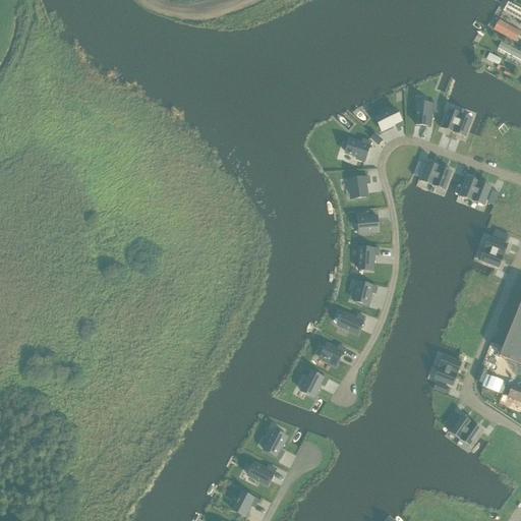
[(520,11),(507,4),(502,13),(520,23),(519,27),(520,29),(520,11)]
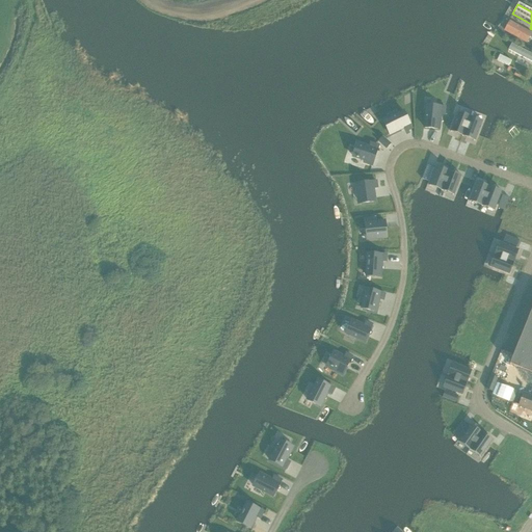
[(531,33),(509,21),(503,31),(526,44),(531,33)]
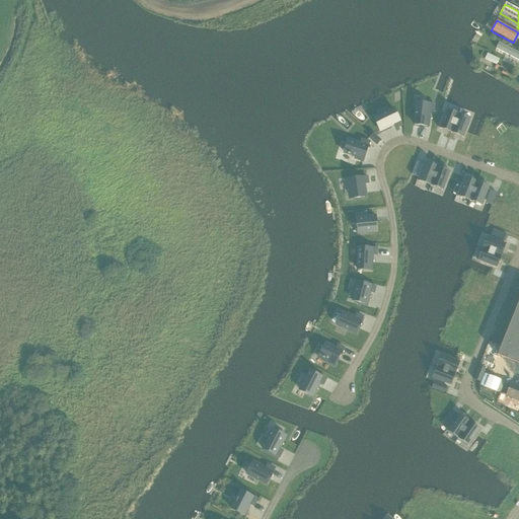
[(518,52),(508,47),(499,43),(497,48),(518,59),(518,52)]
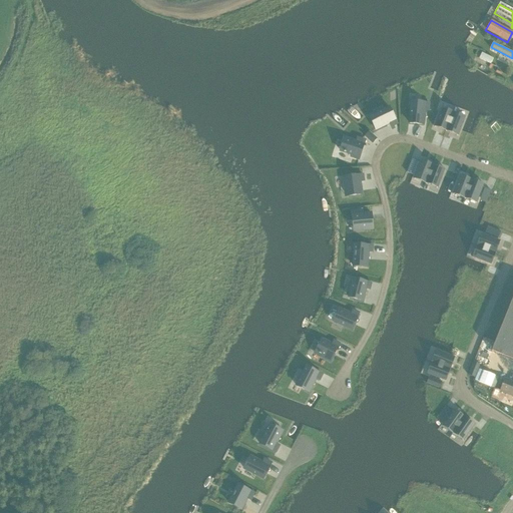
[(489,62),(491,55),(480,51),(477,59),(489,62)]
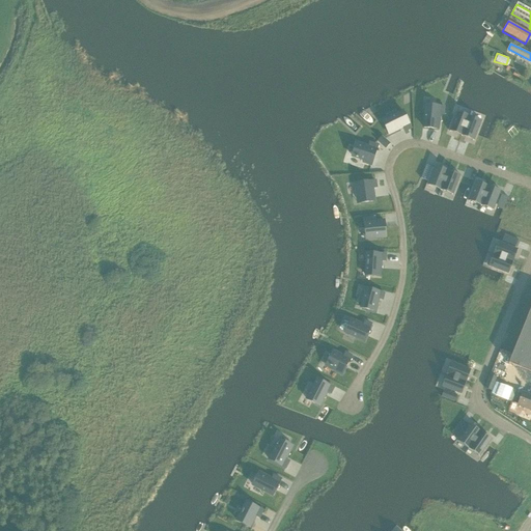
[(439,114),(444,115),(444,107),(426,105),(424,128),(438,129),(439,114)]
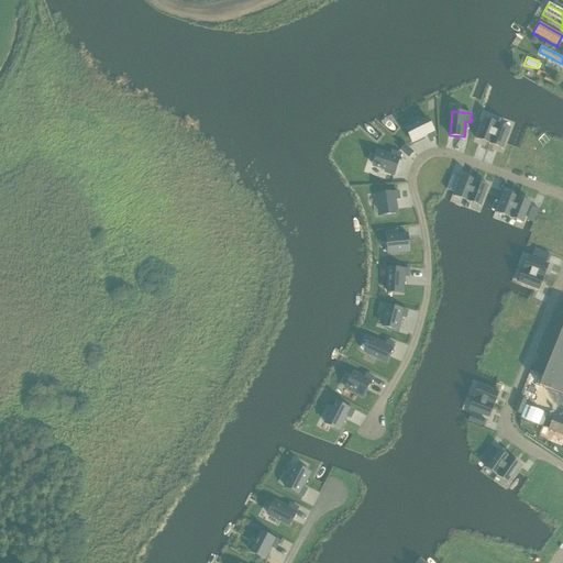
[(428,119),(406,130),(412,143),(428,135),(430,139),(437,135),(428,119)]
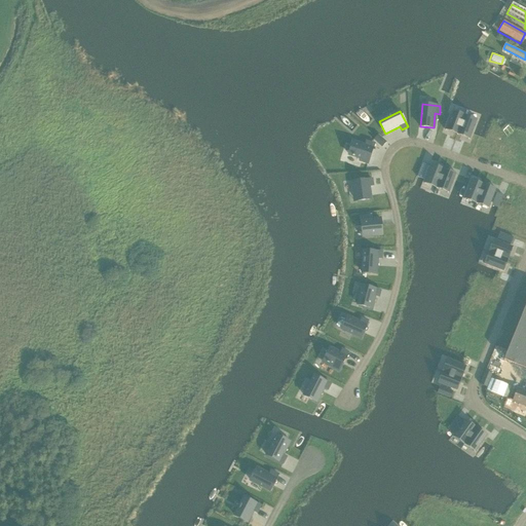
[(452,112),(446,129),(457,134),(464,116),(452,112)]
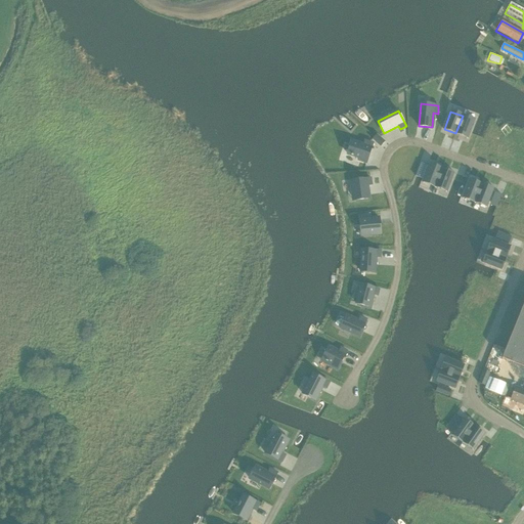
[(468,138),(474,121),(463,116),(455,133),(468,138)]
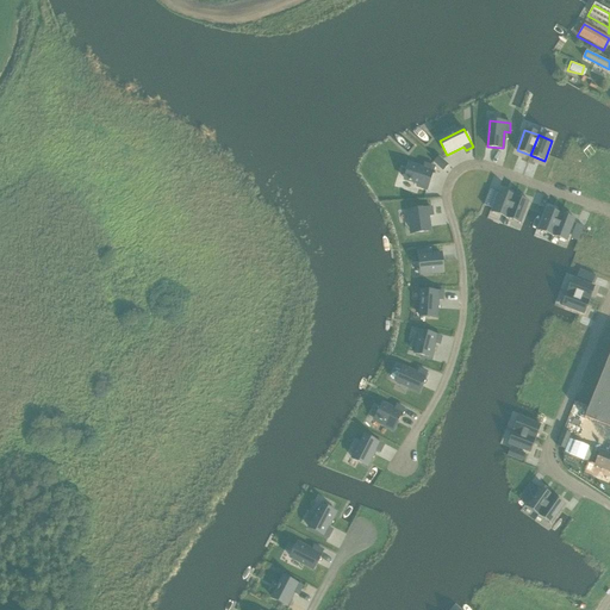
[(583,139),(578,155),(591,160),(596,144),(583,139)]
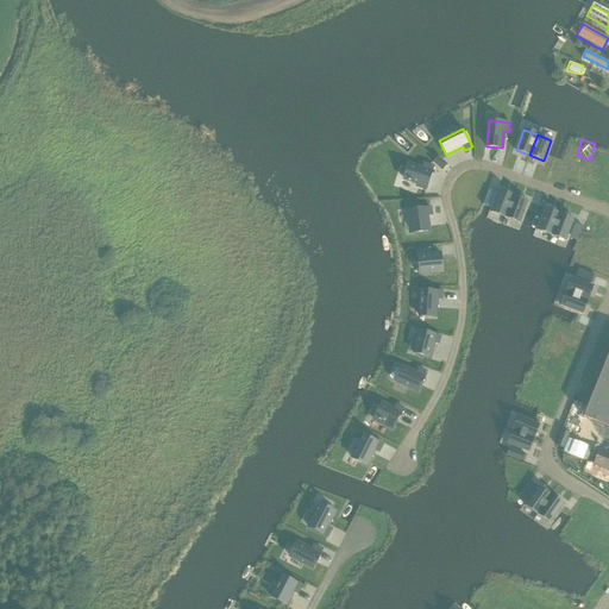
[(447,164),(438,157),(433,163),(441,170),(447,164)]
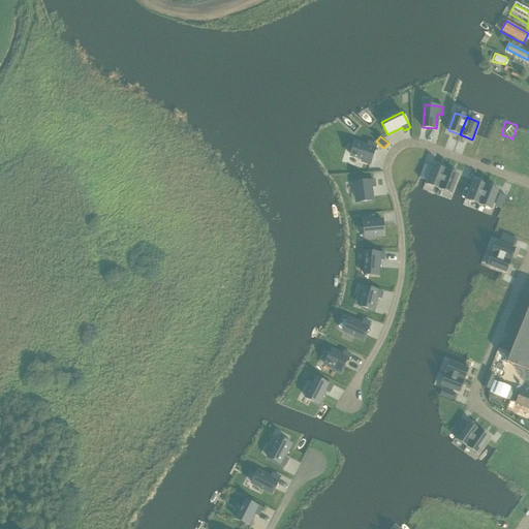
[(362,161),(370,164),(376,145),(369,143),(368,147),(355,143),(350,155),(363,159),(362,161)]
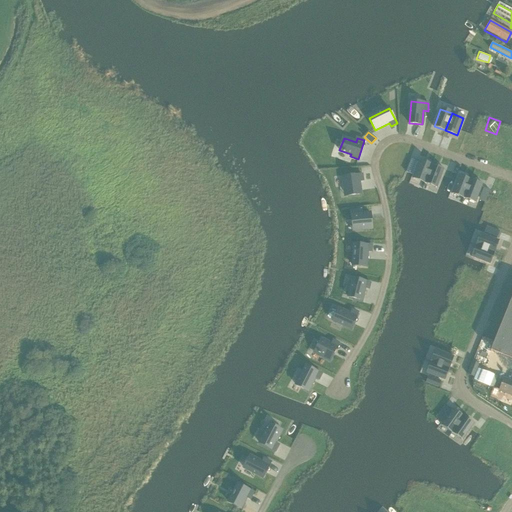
[(420,161),(413,178),(425,182),(431,165),(420,161)]
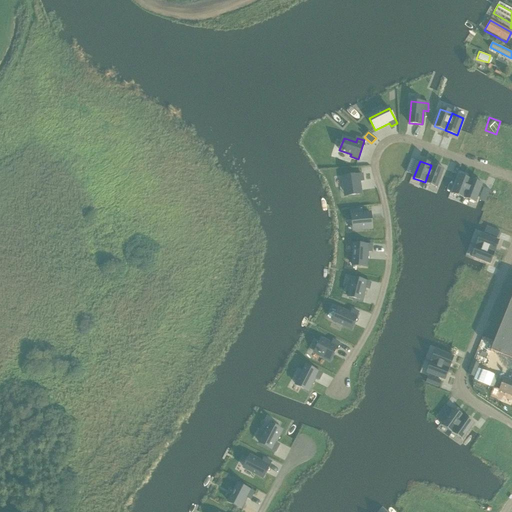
[(330,163),(323,165),(324,171),(332,169),(330,163)]
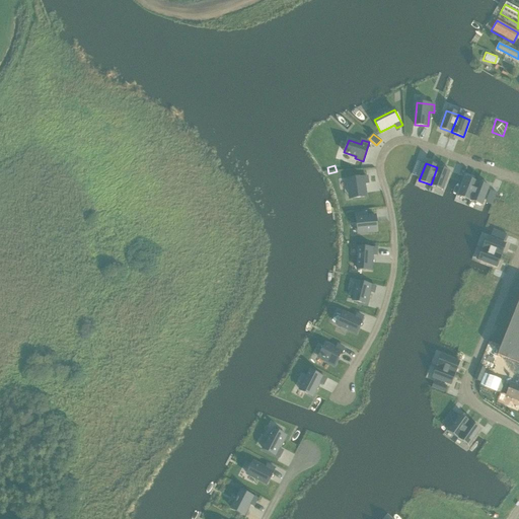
[(437,167),(431,184),(442,190),(447,177),(449,172),(437,167)]
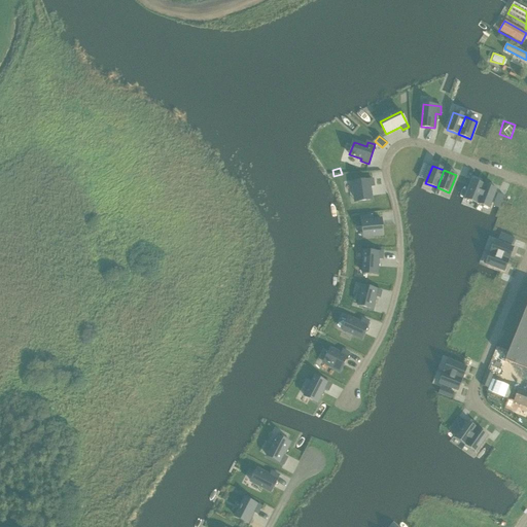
[(374,186),(373,179),(355,181),(357,202),(371,200),(369,186),(374,186)]
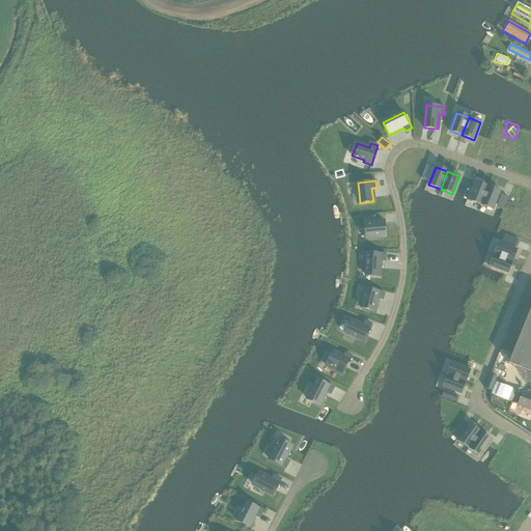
[(487,187),(476,183),(474,188),(469,200),(481,204),(487,187)]
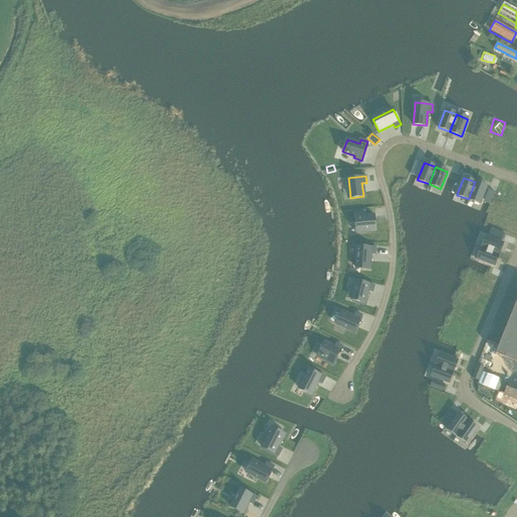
[(475,182),(469,199),(480,204),(485,192),(487,187),(475,182)]
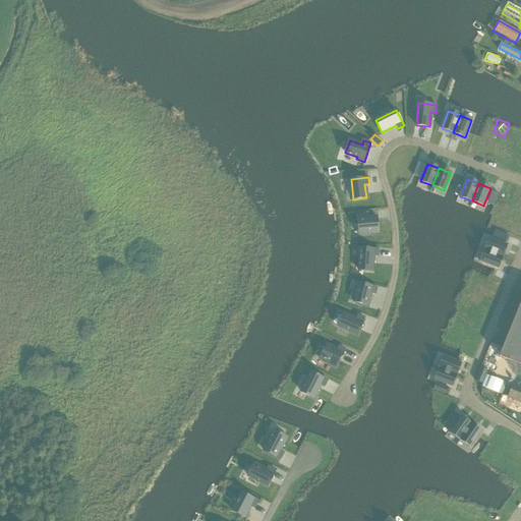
[(357,215),(359,232),(379,230),(377,217),(363,218),(363,214),(357,215)]
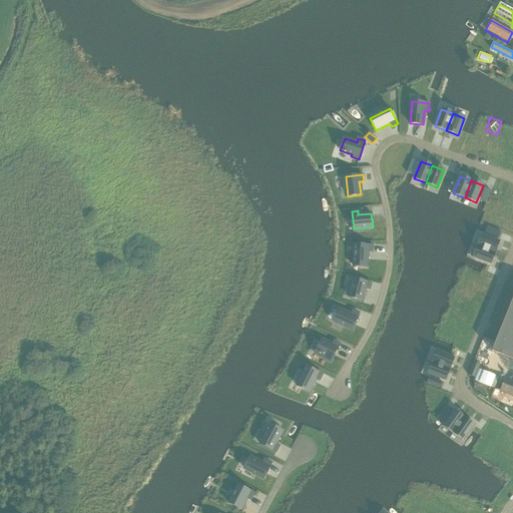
[(512,213),(510,212),(503,229),(512,233),(512,213)]
